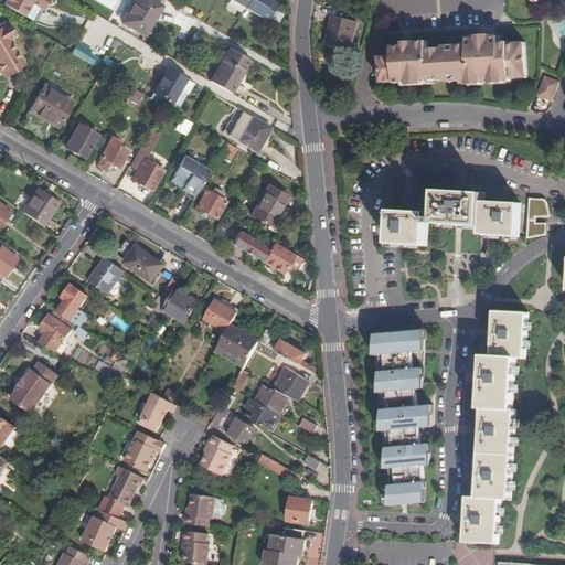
[(40,9),(44,0),(7,0),(4,6),(24,18),(30,8),(27,7),(29,2),(40,9)]
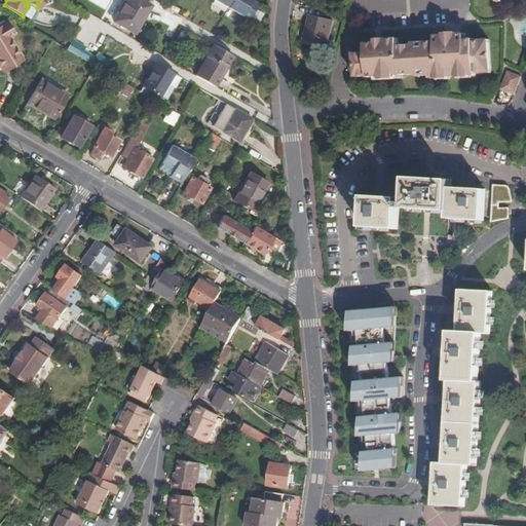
[(125,0),(113,23),(135,35),(150,7),(137,0),(125,0)]
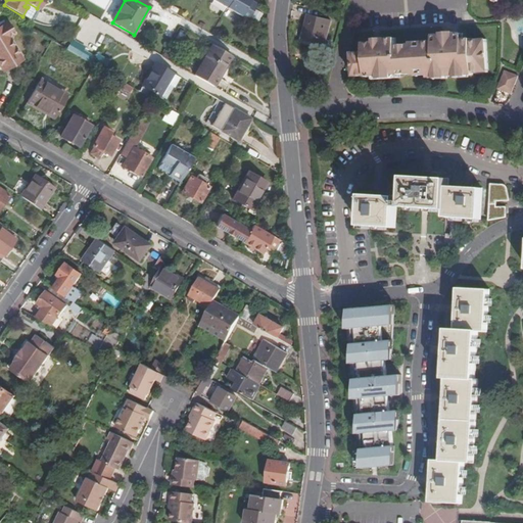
[(219,0),(223,2),(244,14),(251,0),(219,0)]
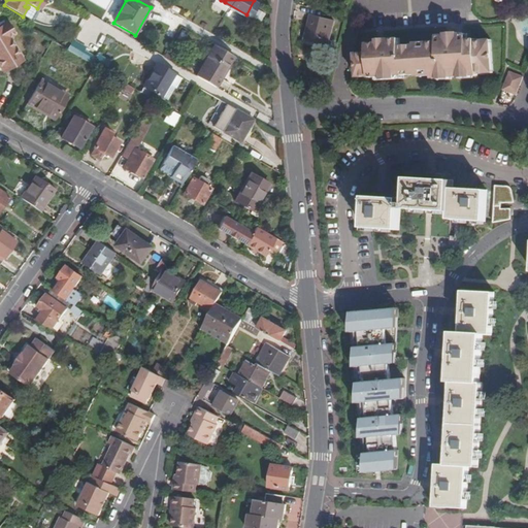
[(309,15),(304,41),(326,46),(332,22),(309,15)]
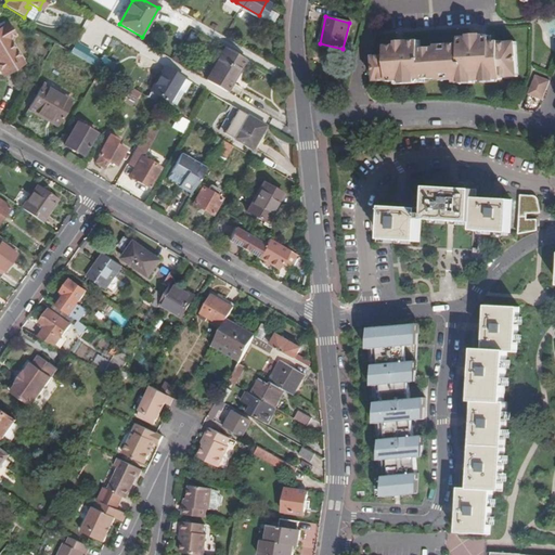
[(0,68),(1,71),(21,59),(9,39),(15,36),(9,24),(0,28),(0,68)]
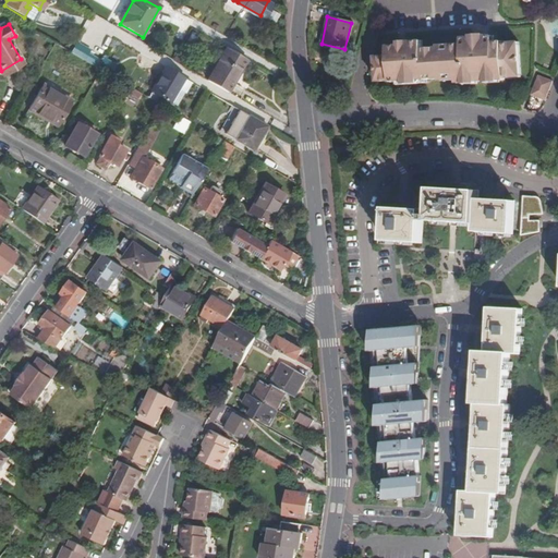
[(477,82),(485,82),(485,84),(500,83),(500,81),(506,81),(506,77),(521,77),(520,43),(502,43),(502,41),(495,41),(495,36),(486,36),(486,34),(470,35),(470,37),(461,37),(461,45),(438,46),(438,48),(423,48),(423,41),(398,41),(398,46),(388,46),(388,56),(375,56),(376,82),(390,82),(390,83),(397,82),(398,86),(426,84),(426,80),(440,80),(440,82),(457,81),(457,84),(462,83),(462,85),(477,85),(477,82)]
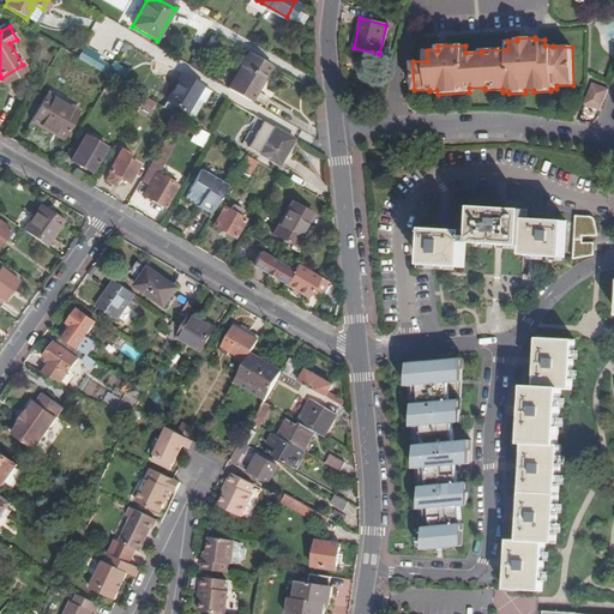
[(85,48),(79,59),(92,67),(96,61),(96,60),(85,55),(88,50),(85,48)]
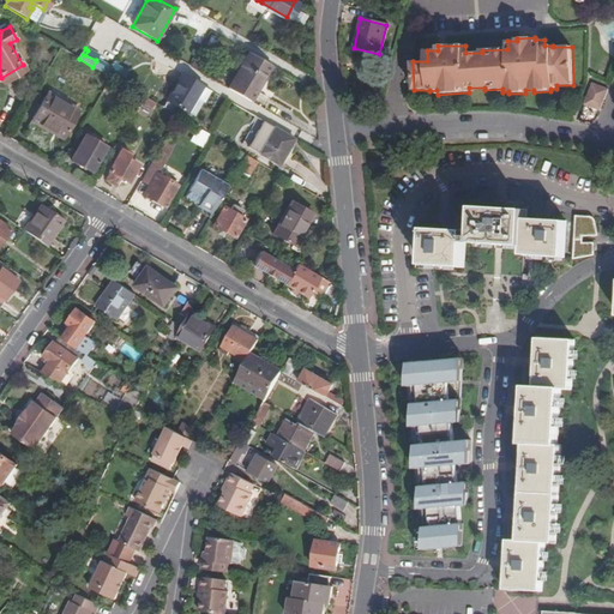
[(98,56),(88,50),(85,55),(96,60),(98,56)]
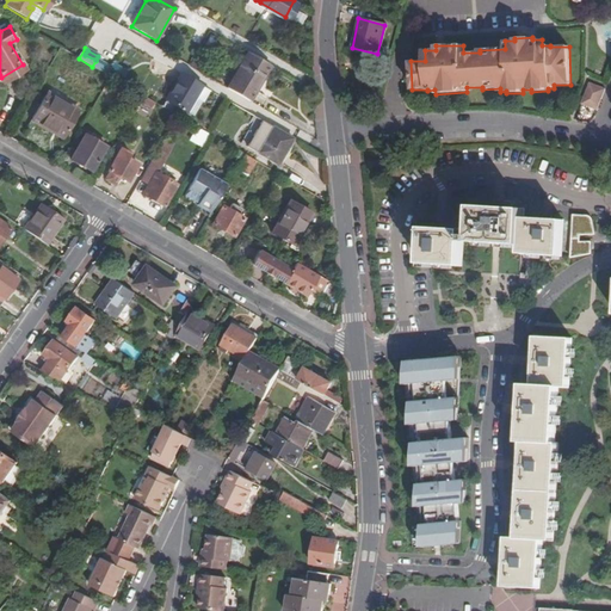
[(96,61),(92,67),(105,74),(109,68),(96,61)]
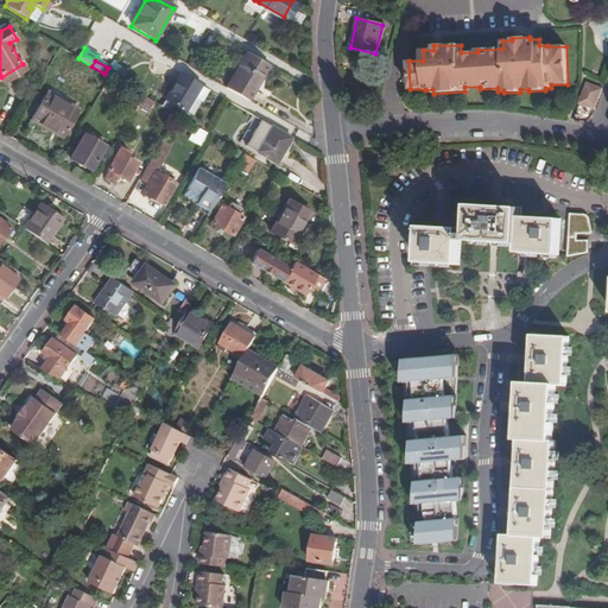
[(265,101),(280,75),(258,62),(239,96),(260,109),(265,101)]
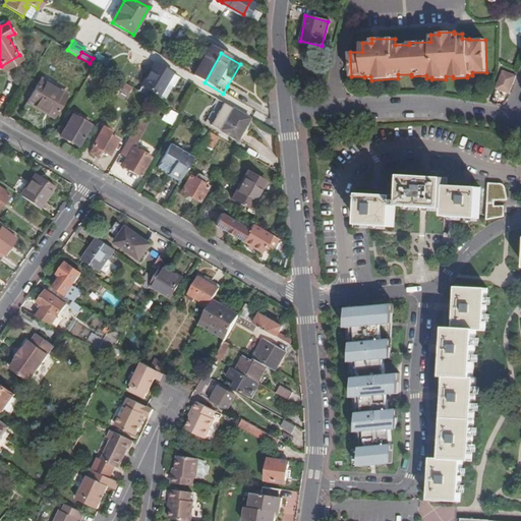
[(22,60),(19,55),(1,66),(4,70),(22,60)]
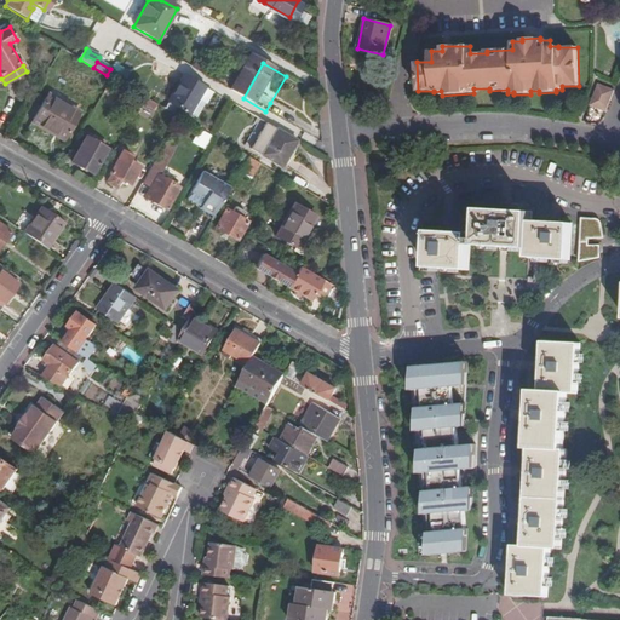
[(189,114),(205,87),(183,75),(168,102),(189,114)]
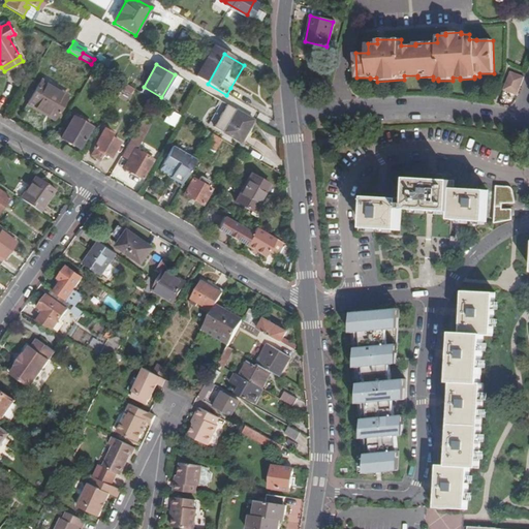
[(244,65),(230,88),(236,91),(249,68),(244,65)]
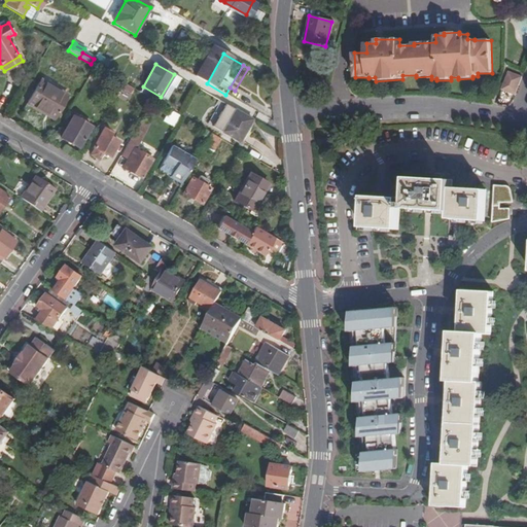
[(518,89),(523,77),(508,72),(501,90),(516,95),(518,89)]
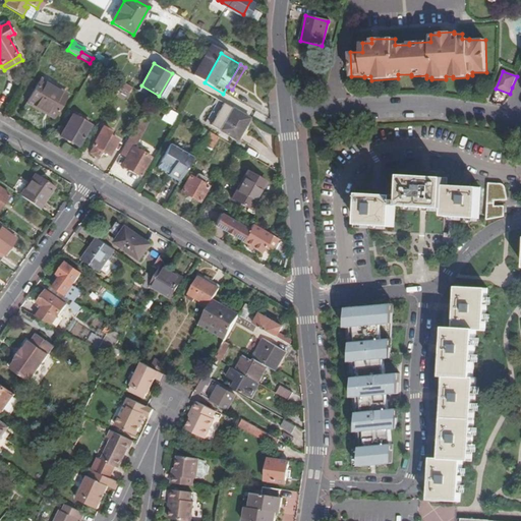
[(41,79),(26,103),(53,118),(67,95),(41,79)]
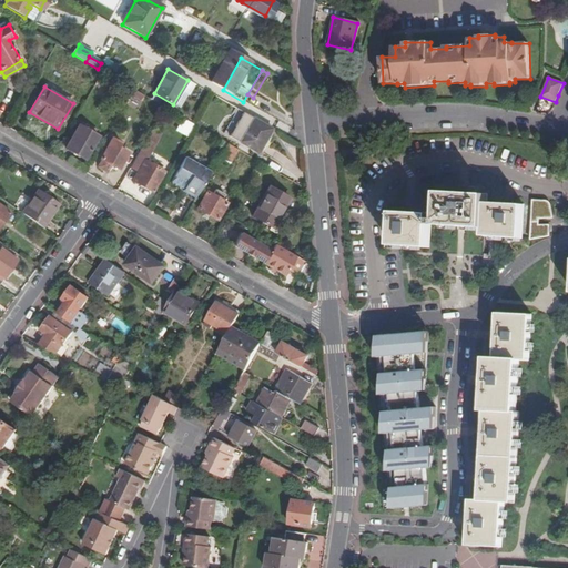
[(143,95),(133,90),(130,95),(140,101),(143,95)]
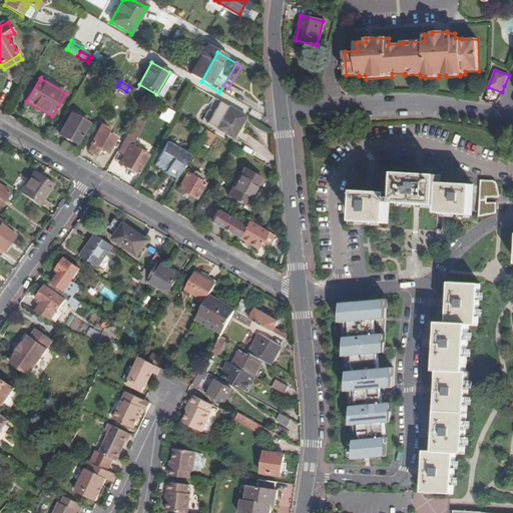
[(245,118),(214,99),(201,121),(232,139),(245,118)]
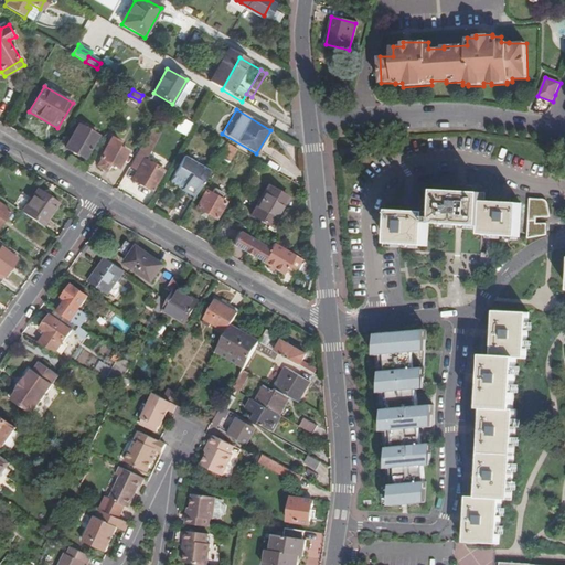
[(78,125),(65,148),(84,158),(97,136),(78,125)]
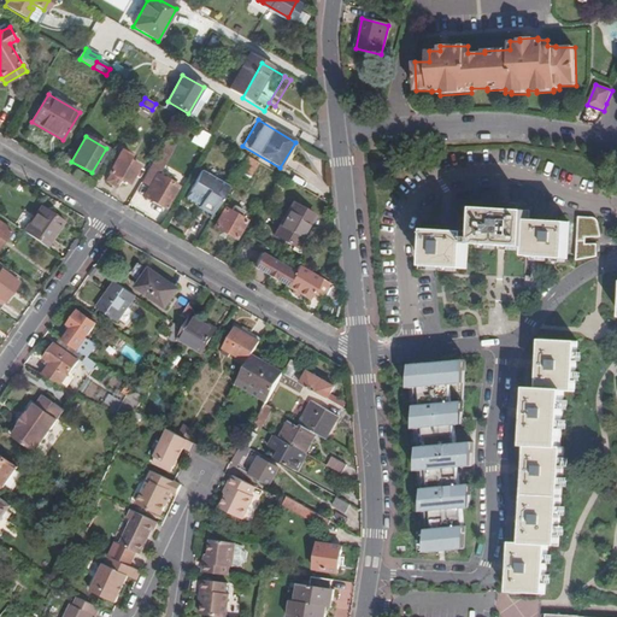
[(171,152),(162,147),(141,182),(150,187),(145,197),(165,209),(177,187),(157,175),(171,152)]
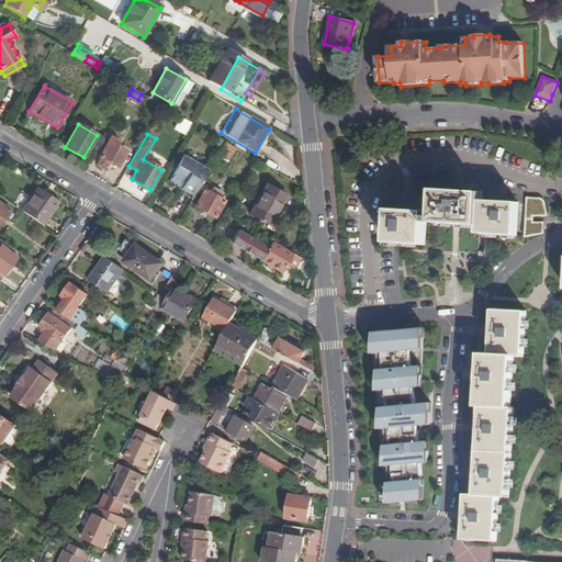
[(103,148),(105,149),(100,158),(101,159),(97,166),(104,170),(109,164),(115,168),(125,152),(116,146),(117,143),(110,138),(103,148)]
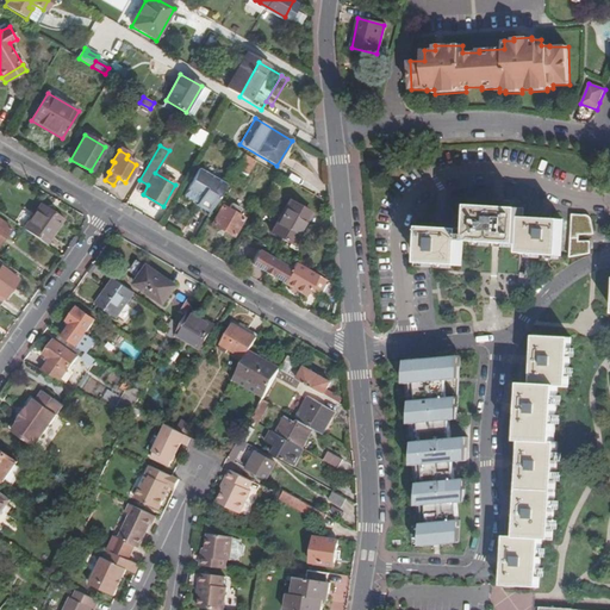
[(243,155),(235,169),(247,175),(255,161),(243,155)]
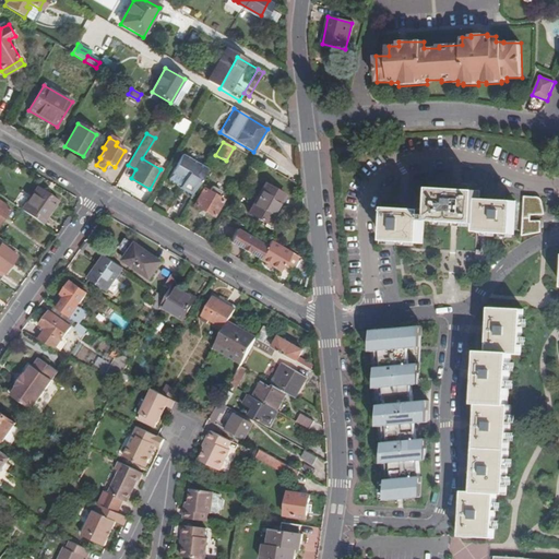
[(192,194),(207,168),(203,166),(186,156),(182,154),(173,171),(176,173),(185,179),(180,188),(192,194)]
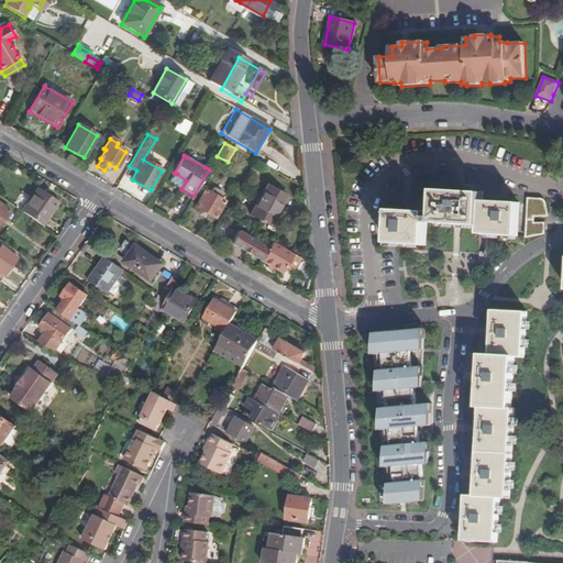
[(162,170),(151,190),(155,192),(166,174),(162,170)]
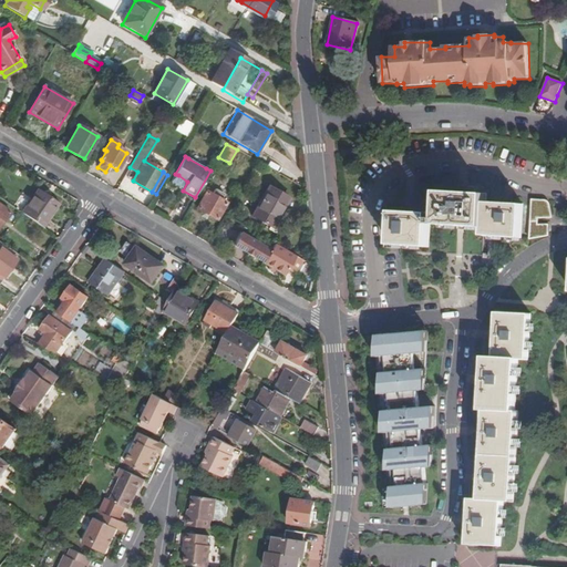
[(251,217),(272,229),(281,214),(278,210),(286,198),(268,187),(251,217)]
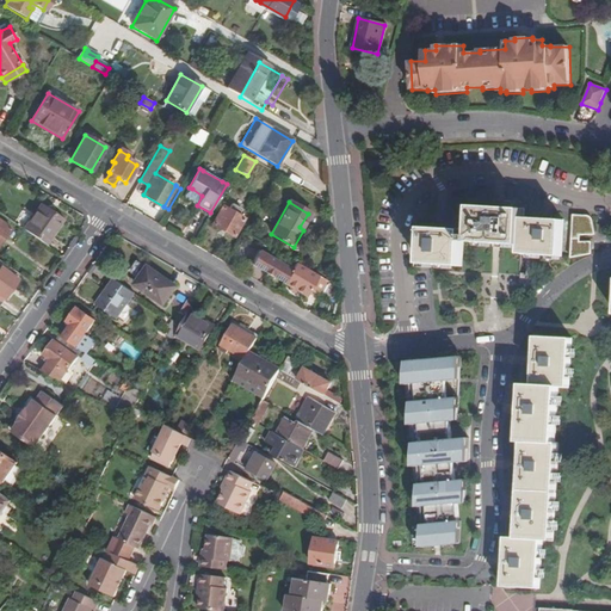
[(230,203),(227,210),(222,207),(211,224),(233,236),(242,220),(238,216),(241,210),(230,203)]
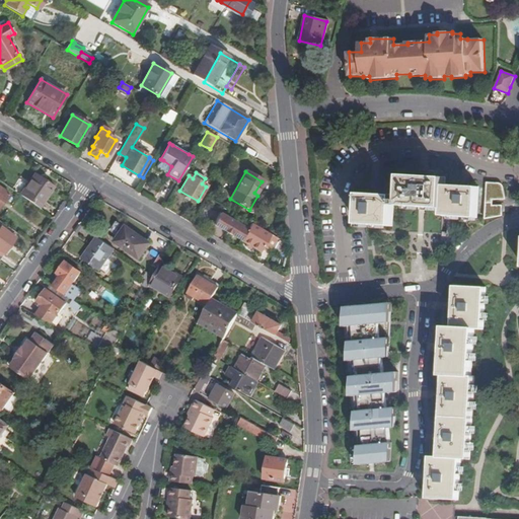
[(33,174),(19,196),(38,208),(52,188),(33,174)]
